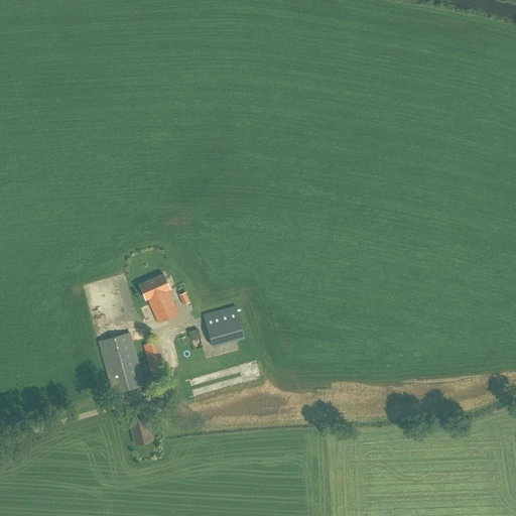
[(172,243),(175,252),(199,244),(195,235),(172,243)]
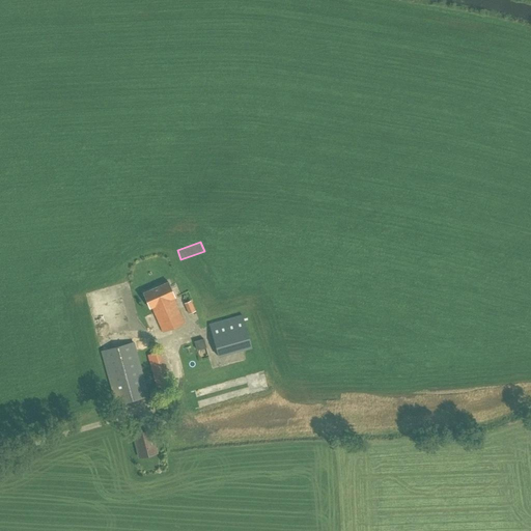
[(184,323),(173,299),(175,298),(168,282),(143,292),(149,309),(151,308),(163,332),(184,323)]
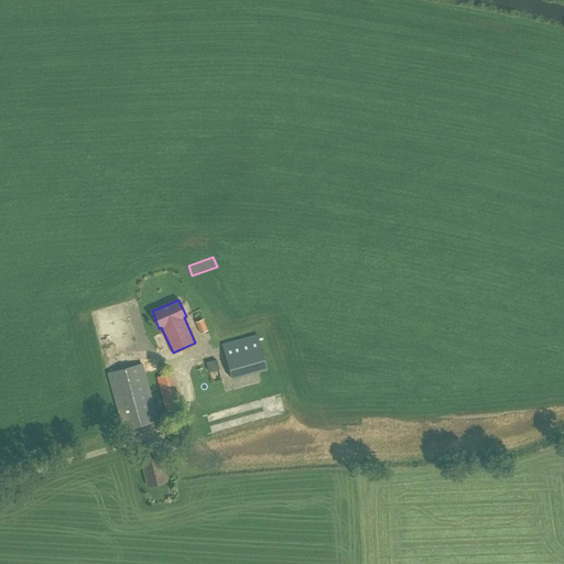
[(203,320),(195,323),(201,334),(207,331),(203,320)]
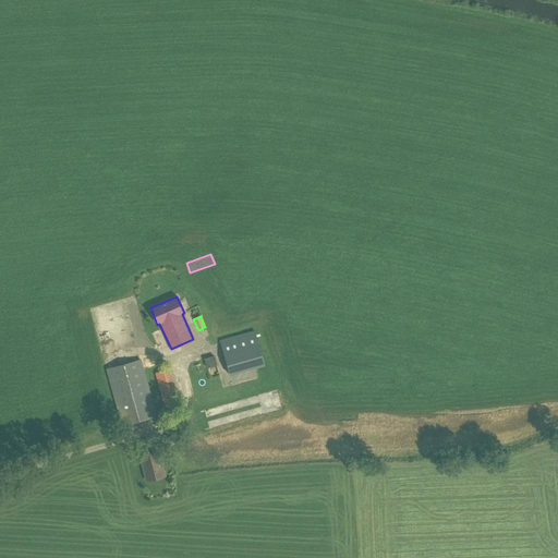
[(229,376),(265,366),(255,330),(219,340),(229,376)]
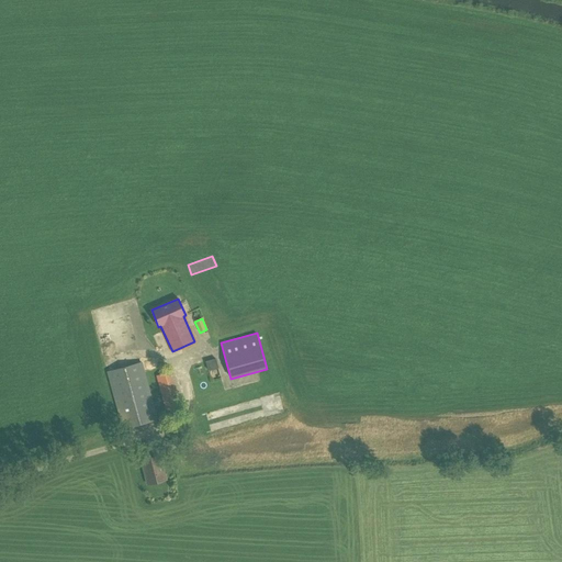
[(208,371),(216,369),(218,368),(216,358),(205,361),(208,371)]
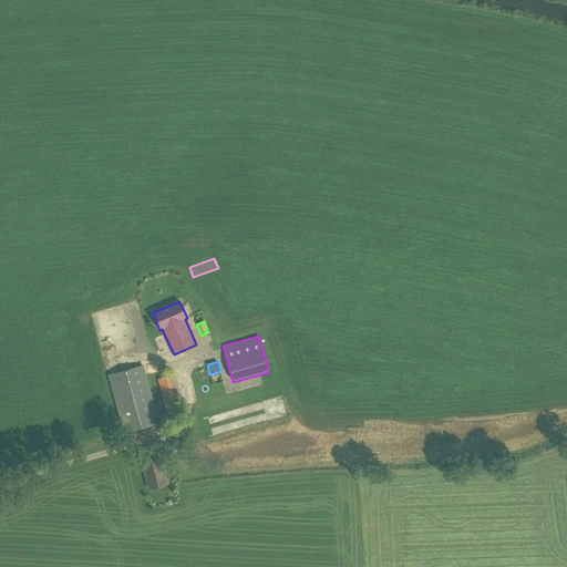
[(123,433),(160,424),(143,366),(107,375),(123,433)]
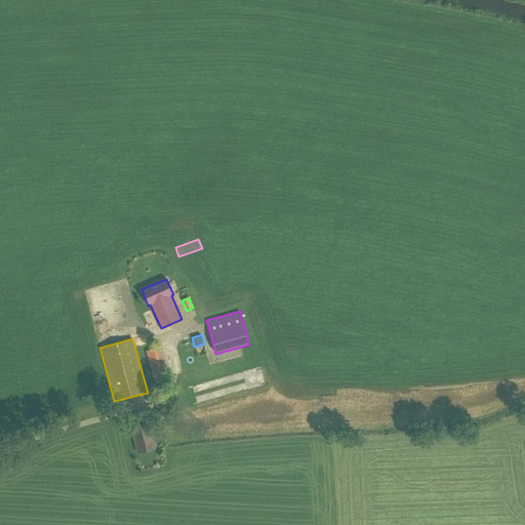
[(202,356),(209,354),(207,346),(200,348),(202,356)]
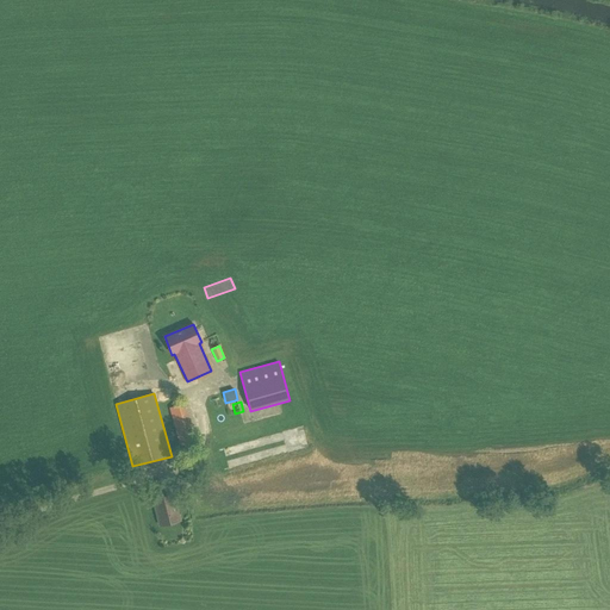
[(180,447),(195,442),(185,404),(169,408),(180,447)]
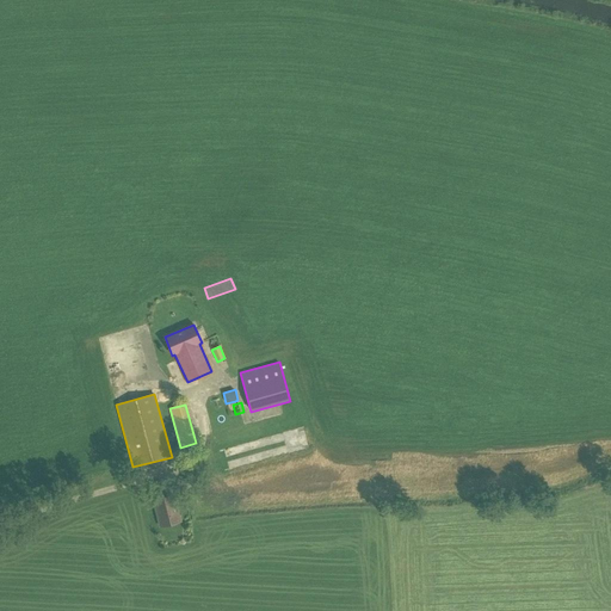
[(191,483),(183,479),(179,485),(187,491),(191,483)]
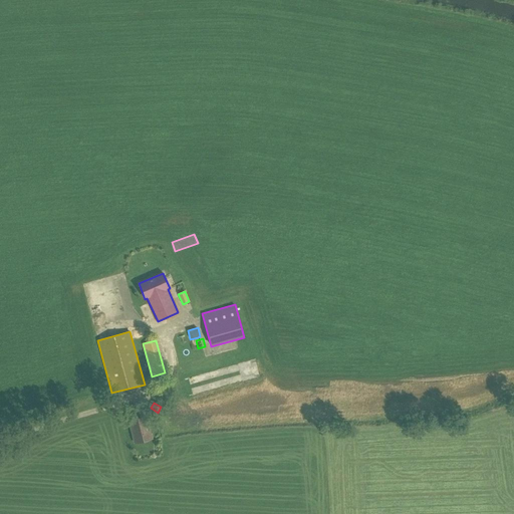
[(135,443),(152,439),(146,417),(129,421),(135,443)]
